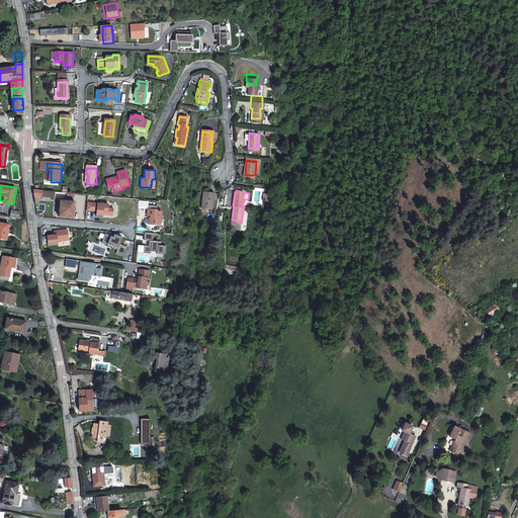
[(217,193),(205,191),(201,208),(212,210),(217,193)]
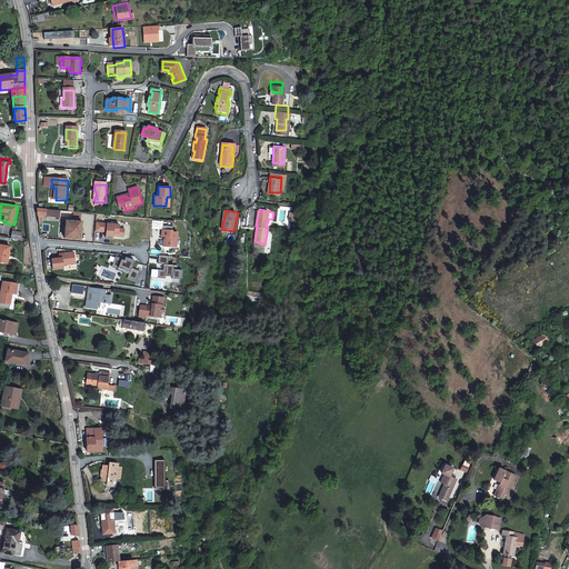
[(36,211),(38,226),(40,226),(40,219),(57,219),(57,216),(60,217),(60,212),(38,211),(36,211)]
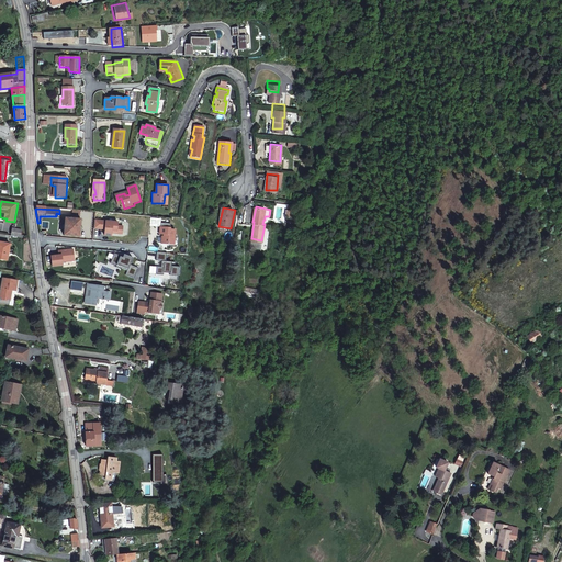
[(116,222),(93,220),(92,228),(104,229),(102,235),(110,235),(111,233),(121,234),(121,226),(116,225),(116,222)]
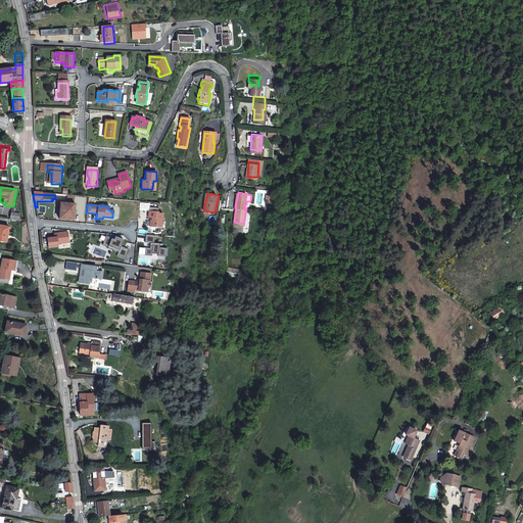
[(73,221),(74,206),(59,205),(58,220),(73,221)]
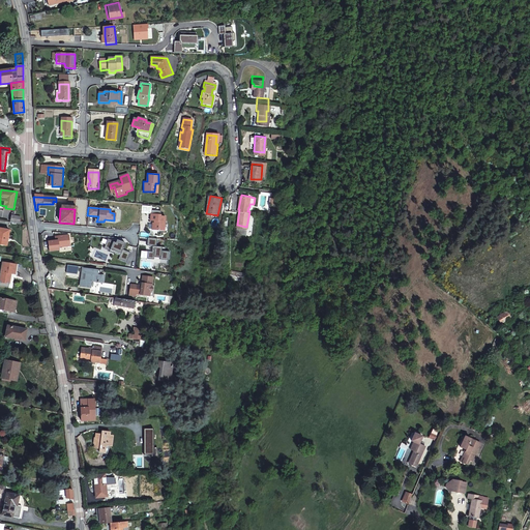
[(159,208),(150,208),(149,218),(153,219),(153,221),(151,222),(151,228),(157,228),(157,230),(162,230),(164,214),(158,213),(159,208)]
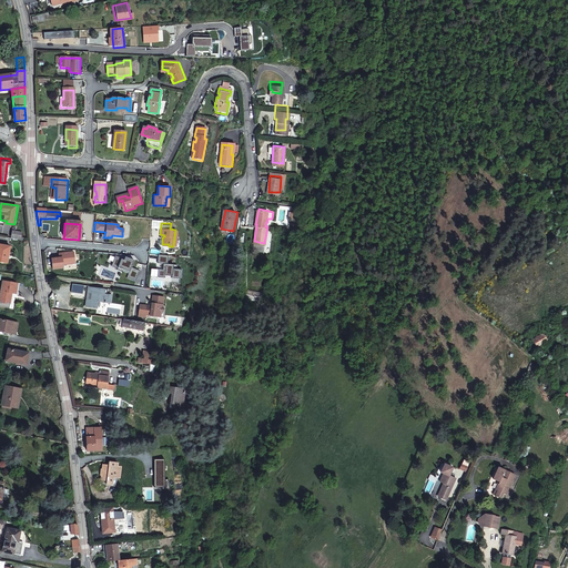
[(0,244),(0,261),(8,264),(11,247),(0,244)]
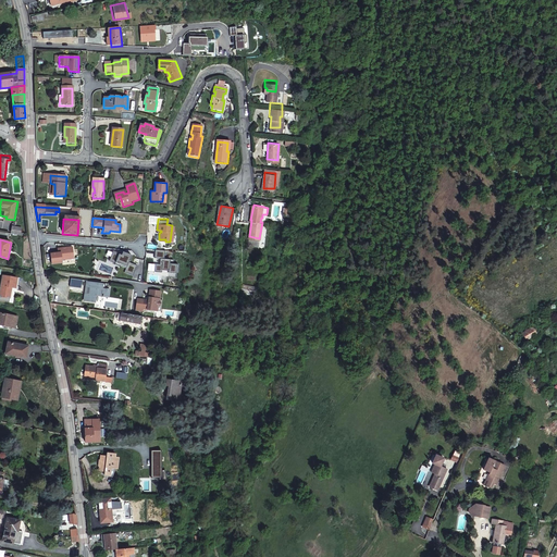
[(49,255),(50,264),(61,263),(61,261),(72,260),(71,249),(57,250),(57,255),(49,255)]
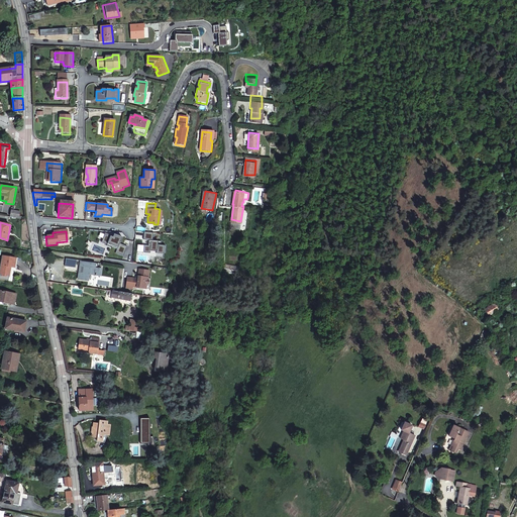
[(151,232),(142,231),(142,239),(147,239),(147,247),(143,247),(142,253),(148,253),(149,252),(156,253),(154,257),(163,259),(165,247),(160,246),(160,241),(151,239),(151,232)]
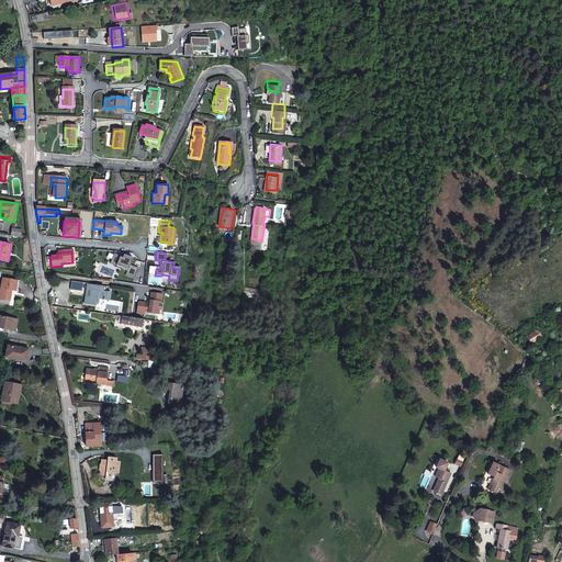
[(112,255),(109,266),(126,271),(126,276),(134,278),(136,268),(128,266),(131,258),(122,256),(122,258),(112,255)]
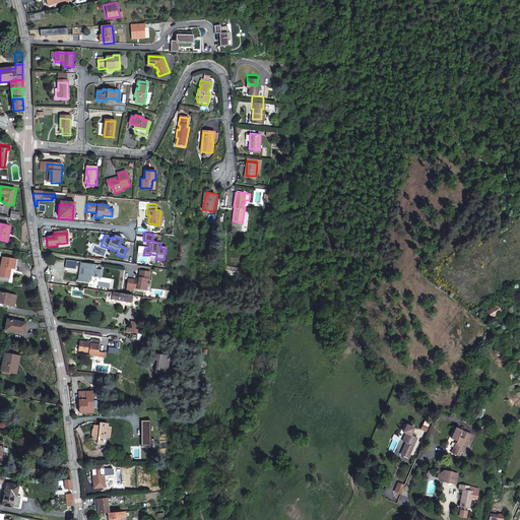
[(0,279),(11,282),(16,261),(3,258),(0,272),(0,279)]
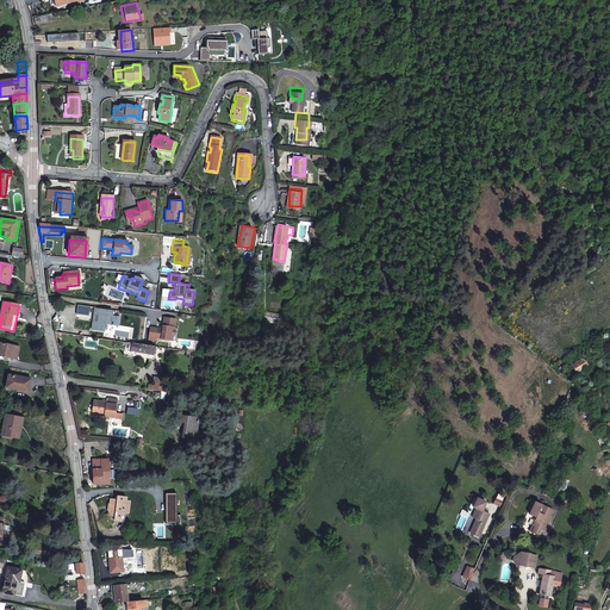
[(91,307),(78,305),(78,313),(88,316),(91,307)]
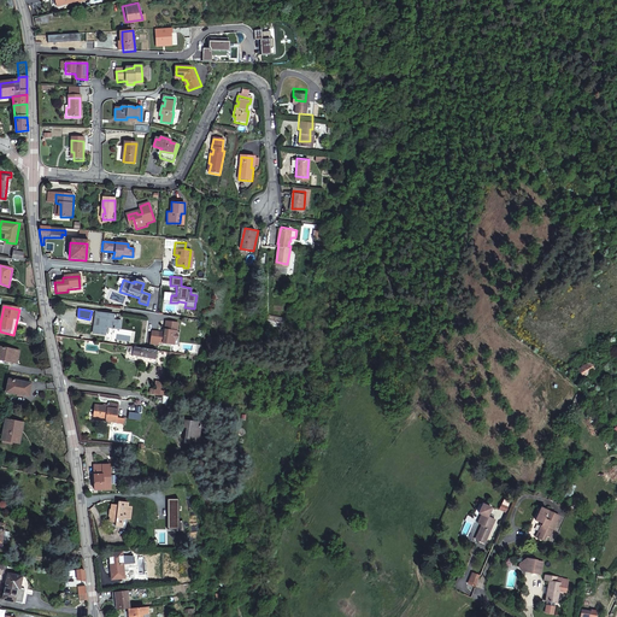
[(99,318),(99,325),(94,325),(93,334),(104,335),(105,327),(119,329),(121,321),(116,319),(116,316),(97,313),(95,318),(99,318)]
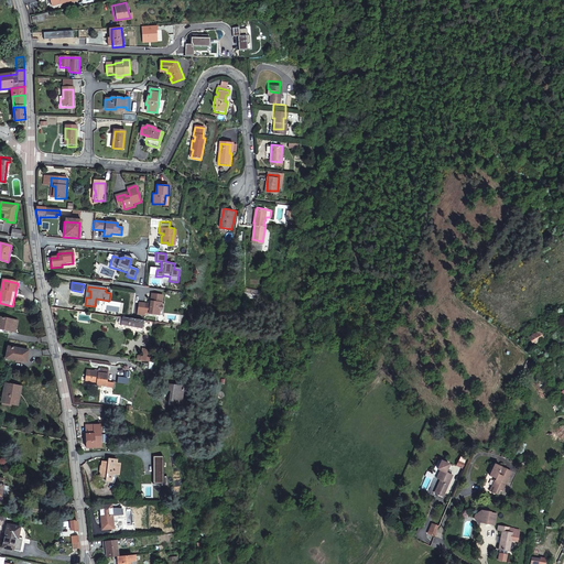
[(143,312),(155,314),(155,310),(159,310),(161,307),(160,304),(161,294),(150,293),(149,303),(148,307),(143,307),(143,312)]
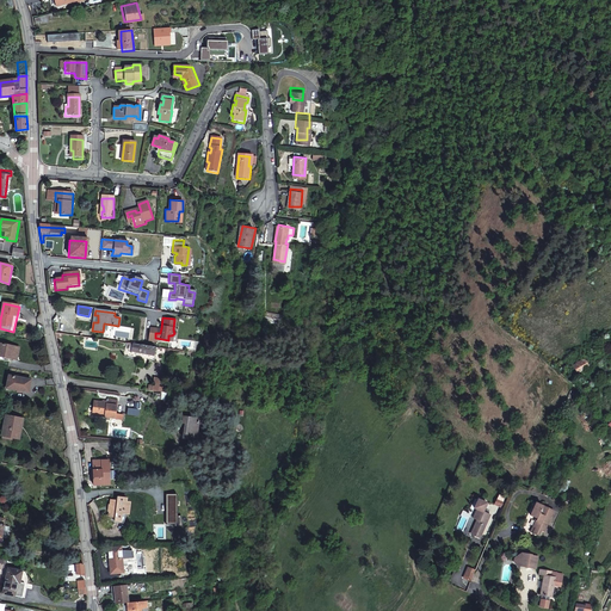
[(0,356),(19,360),(22,349),(1,344),(0,351),(0,356)]
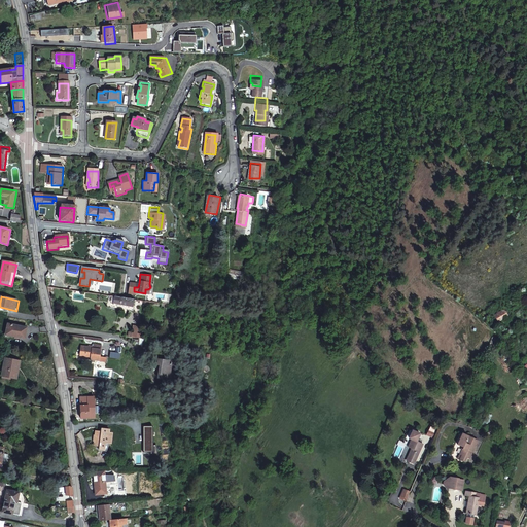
[(133,300),(119,297),(117,308),(132,311),(133,300)]
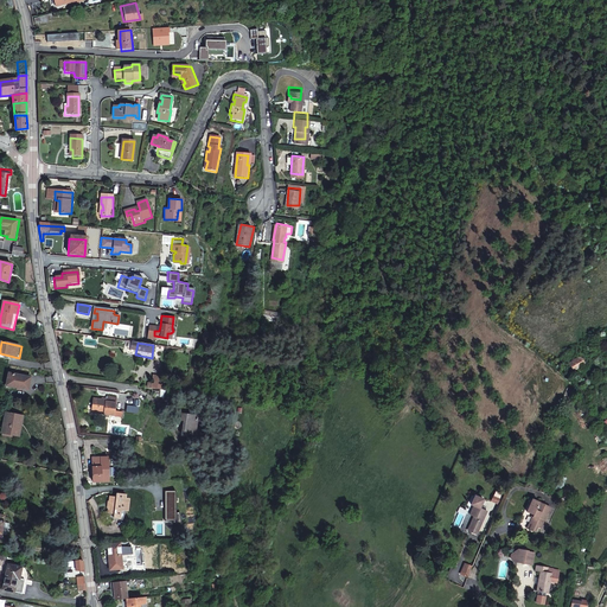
[(581,363),(579,356),(568,363),(572,369),(581,363)]
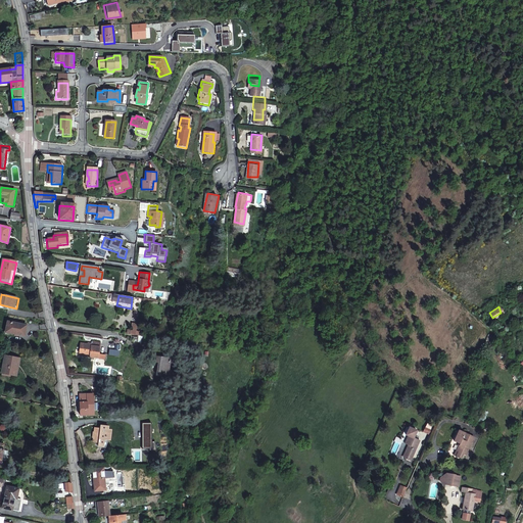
[(26,337),(28,326),(9,322),(6,333),(26,337)]
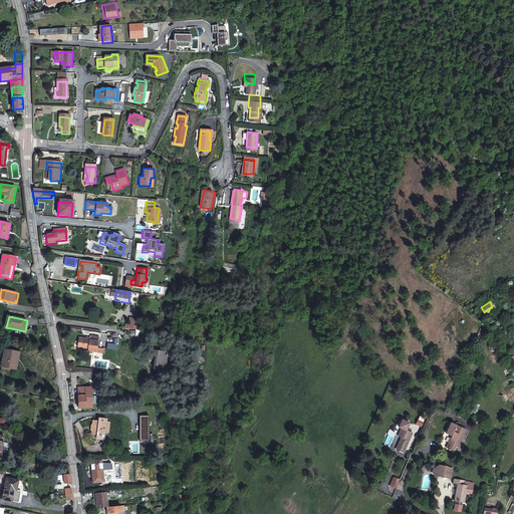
[(76,348),(80,349),(96,350),(96,348),(89,347),(90,336),(82,335),(81,339),(71,337),(71,346),(75,346),(75,347),(76,347),(76,348)]
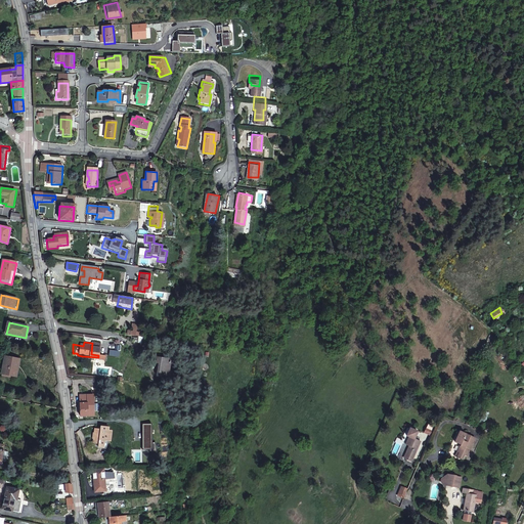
[(164,376),(167,357),(154,355),(153,361),(155,361),(154,374),(164,376)]
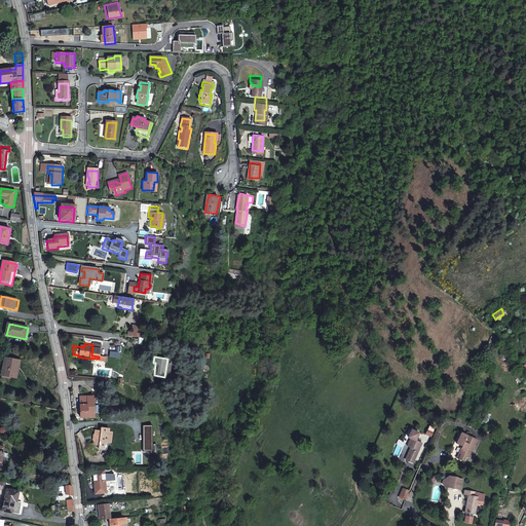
[(13,378),(14,378),(17,366),(20,367),(21,361),(6,359),(3,375),(13,378)]
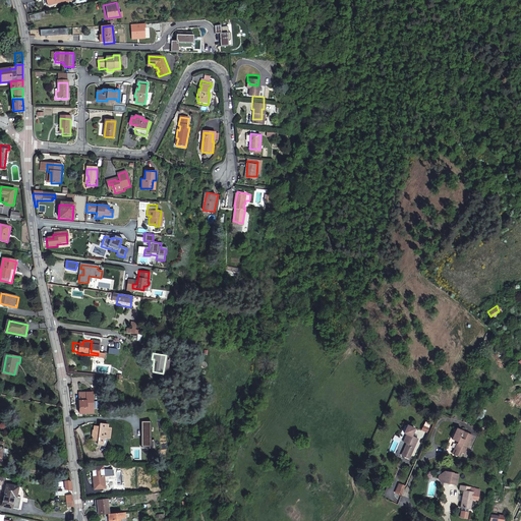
[(84,413),(93,412),(93,393),(79,393),(79,414),(84,414),(84,413)]
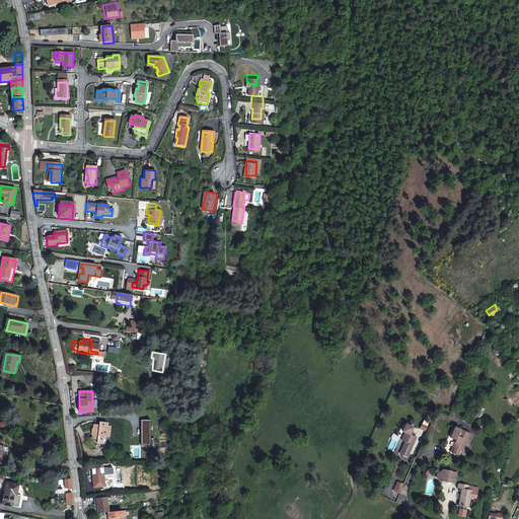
[(102,443),(103,439),(105,436),(106,427),(106,423),(98,423),(98,426),(93,426),(92,439),(97,440),(97,443),(102,443)]
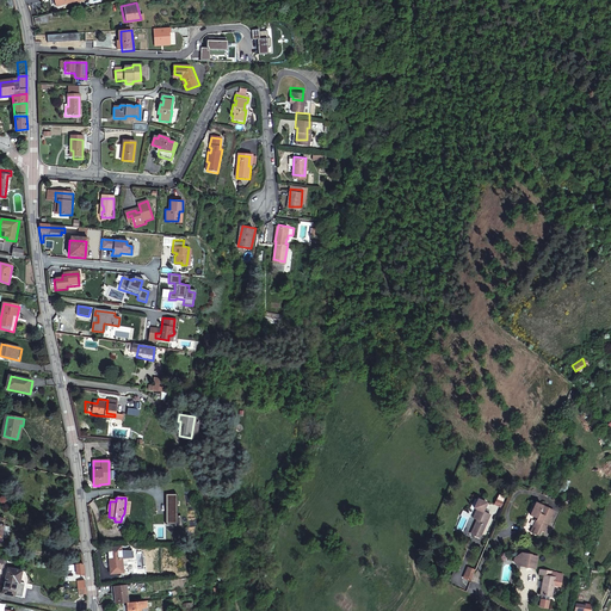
[(489,505),(481,500),(477,508),(480,510),(476,520),(480,523),(475,535),(482,538),(492,516),(487,512),(489,505)]
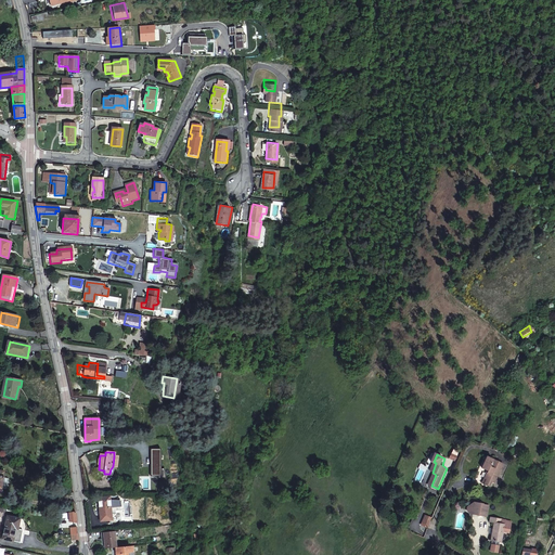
[(489,469),(486,477),(488,478),(486,483),(491,486),(493,480),(495,481),(504,463),(499,461),(498,463),(493,461),(494,459),(489,455),(485,456),(482,457),(486,462),(485,467),(489,469)]
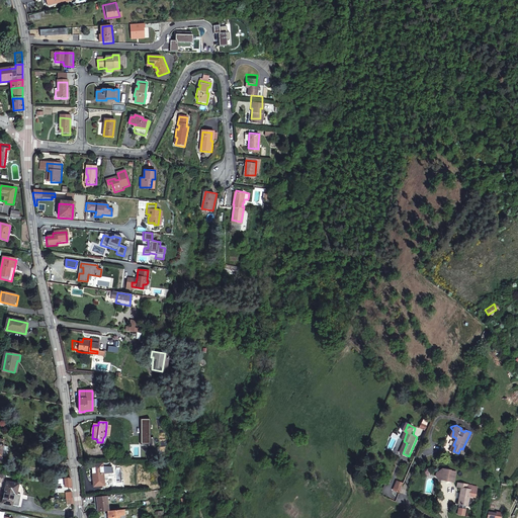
[(106,478),(114,478),(113,463),(93,465),(95,479),(106,478)]
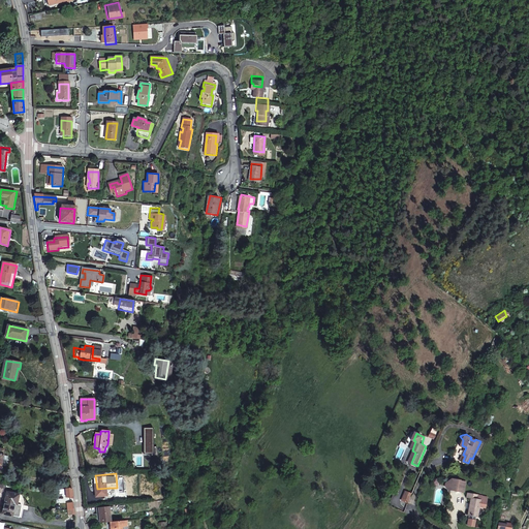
[(461,481),(462,478),(454,477),(452,492),(459,493),(461,481)]
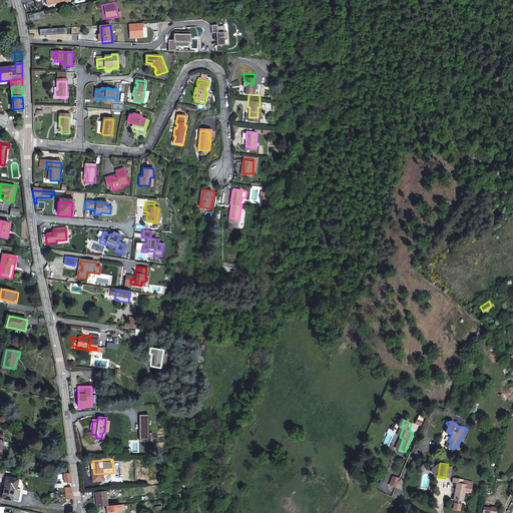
[(95,483),(106,481),(105,473),(94,474),(95,483)]
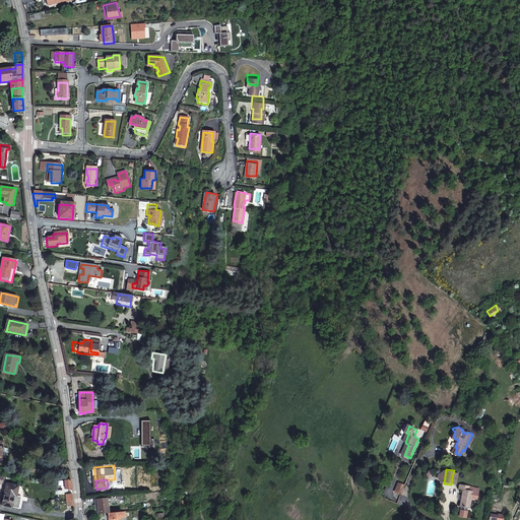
[(58,481),(58,486),(65,484),(66,490),(72,491),(71,480),(58,481)]
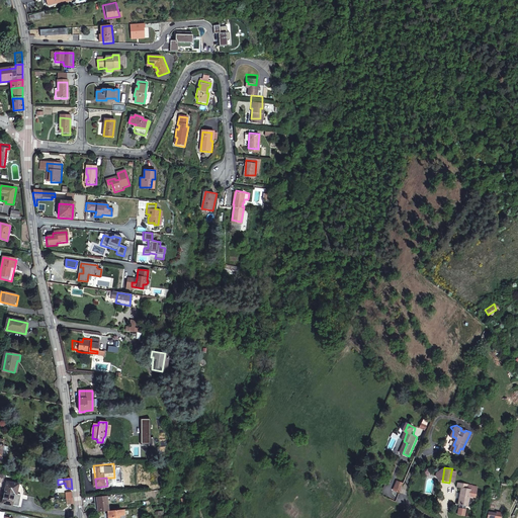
[(7,483),(3,503),(12,505),(15,494),(17,495),(17,494),(19,485),(7,483)]
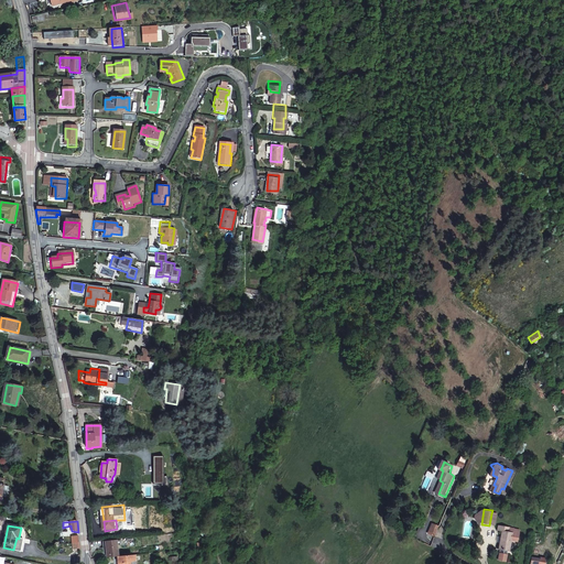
[(510,528),(500,525),(499,525),(498,530),(502,531),(501,535),(500,542),(499,548),(510,550),(512,541),(513,533),(510,532),(510,528)]
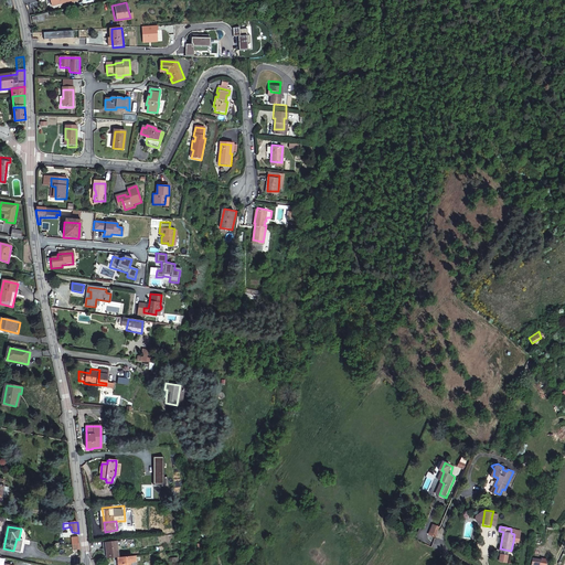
[(432,535),(436,537),(440,530),(435,528),(432,535)]
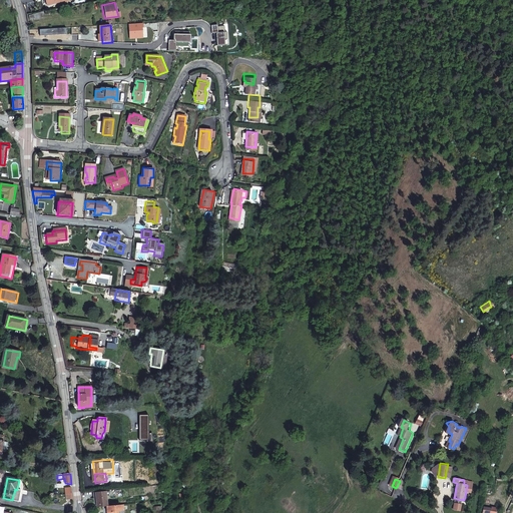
[(12,500),(19,502),(21,490),(17,489),(17,490),(15,489),(12,500)]
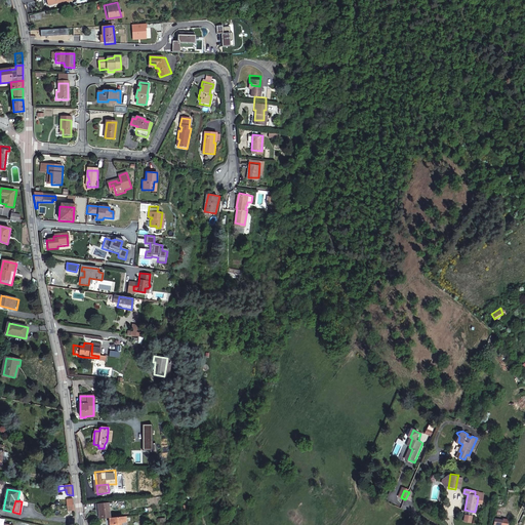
[(109,510),(111,509),(111,503),(97,505),(98,519),(108,518),(109,518),(109,510)]
